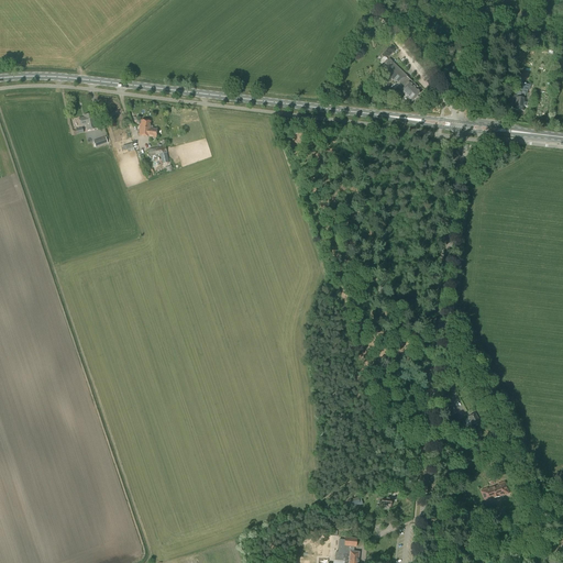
[(356,40),(361,43),(365,36),(360,33),(356,40)]
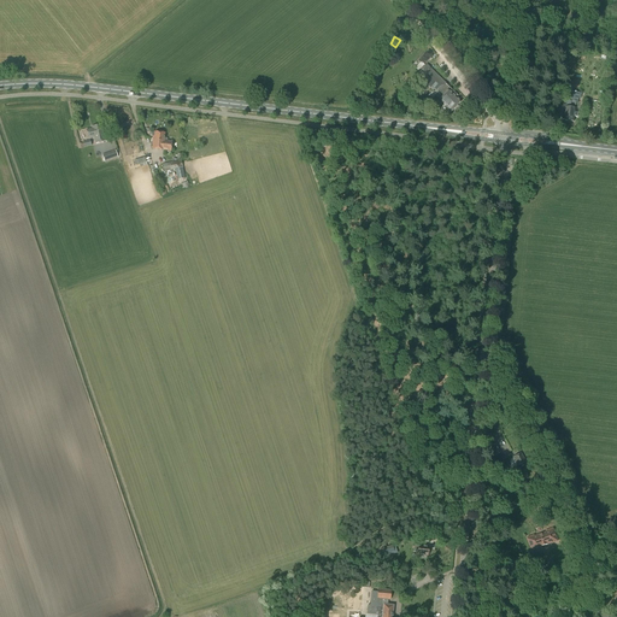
[(434,92),(444,82),(427,65),(417,75),(434,92)]
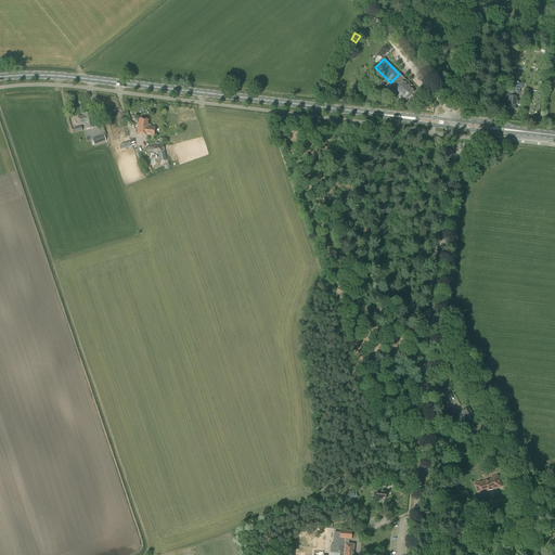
[(399,74),(390,82),(386,87),(402,104),(414,91),(411,88),(412,87),(399,74)]
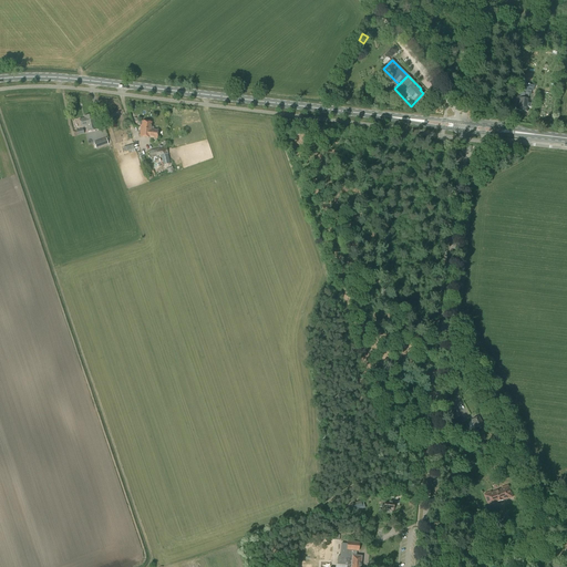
[(519,99),(517,111),(527,112),(528,107),(531,107),(532,103),(528,103),(529,100),(528,100),(529,94),(532,94),(532,88),(533,85),(525,84),(524,93),(525,94),(524,99),(519,99)]
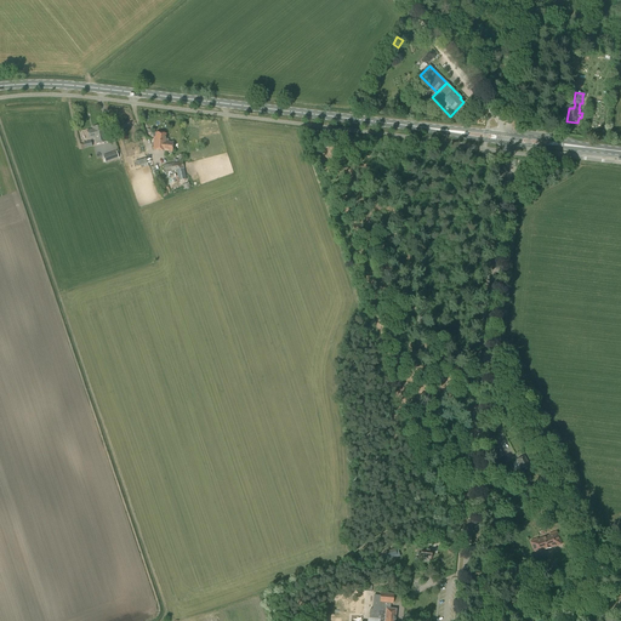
[(106,137),(102,125),(92,127),(93,130),(87,131),(90,140),(96,138),(97,144),(108,142),(107,137),(106,137)]
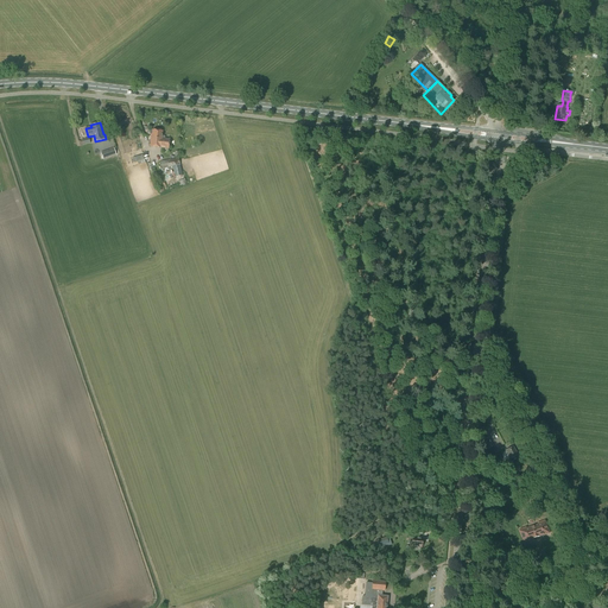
[(162,147),(163,137),(163,132),(153,131),(152,138),(151,138),(150,146),(162,147)]
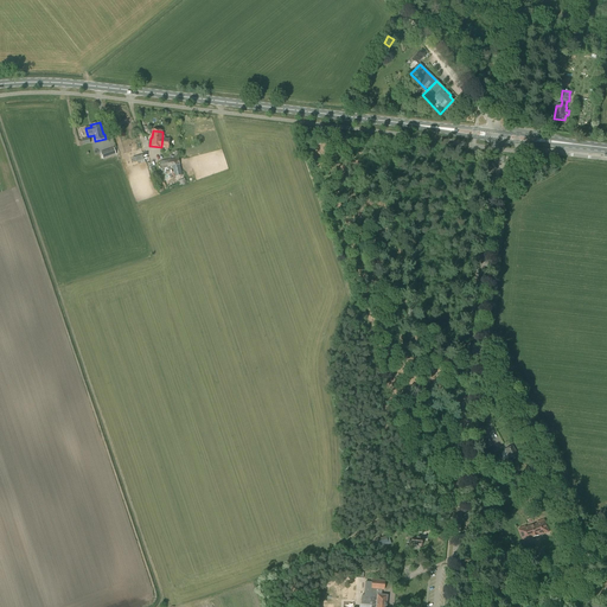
[(103,160),(116,155),(114,147),(101,153),(103,160)]
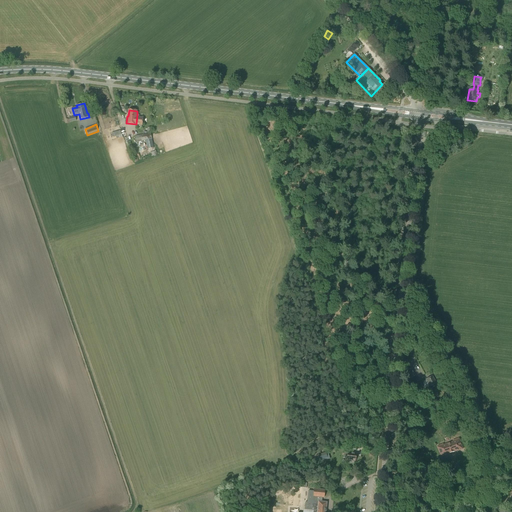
[(153,145),(150,133),(135,136),(136,142),(145,141),(147,146),(153,145)]
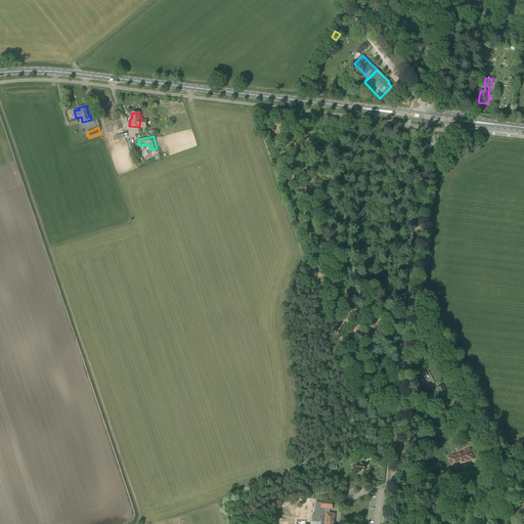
[(420,387),(425,384),(421,378),(416,381),(420,387)]
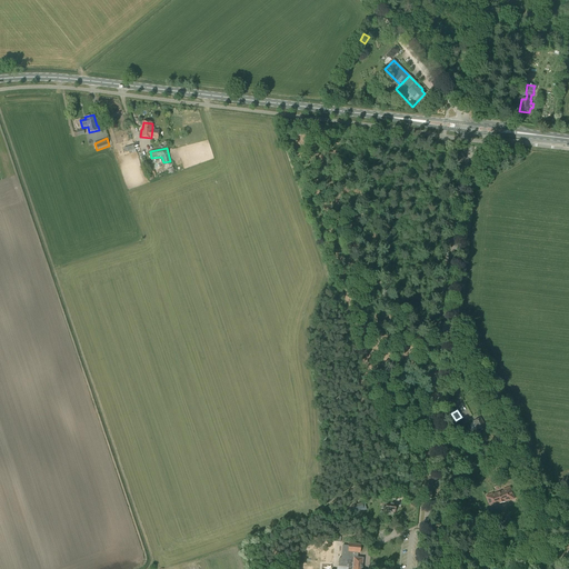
[(477,429),(485,426),(480,418),(473,422),(472,423),(471,425),(470,426),(470,427),(470,428),(471,429),(471,430),(472,430),(473,430),(476,430),(477,429)]
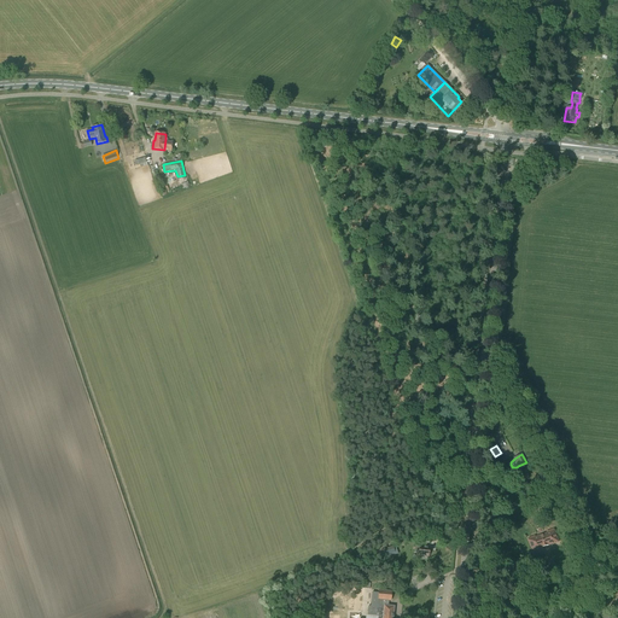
[(559,542),(555,531),(536,537),(535,536),(529,538),(532,551),(559,542)]
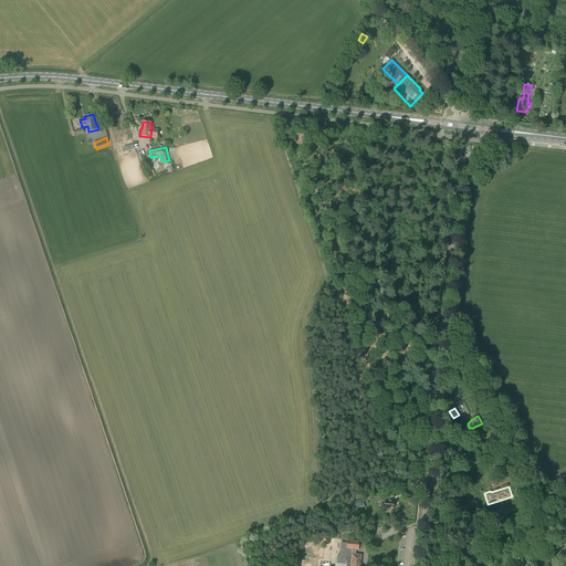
[(392,510),(392,509),(394,509),(394,506),(394,505),(394,502),(380,500),(379,504),(384,505),(383,509),(392,510)]
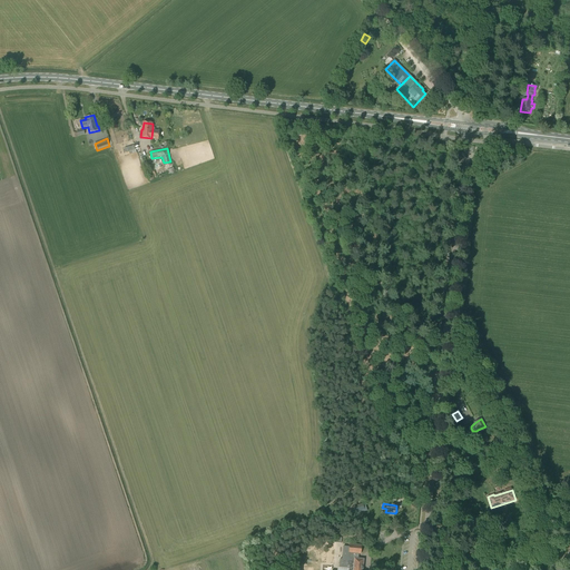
[(361,554),(362,546),(350,544),(349,560),(340,559),(338,568),(350,569),(349,569),(362,569),(363,560),(359,559),(359,554),(361,554)]
